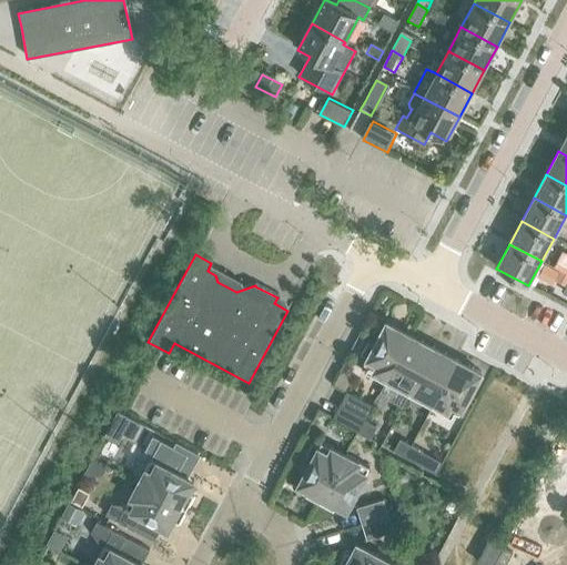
[(554,283),(566,290),(566,286),(566,276),(559,273),(554,283)]
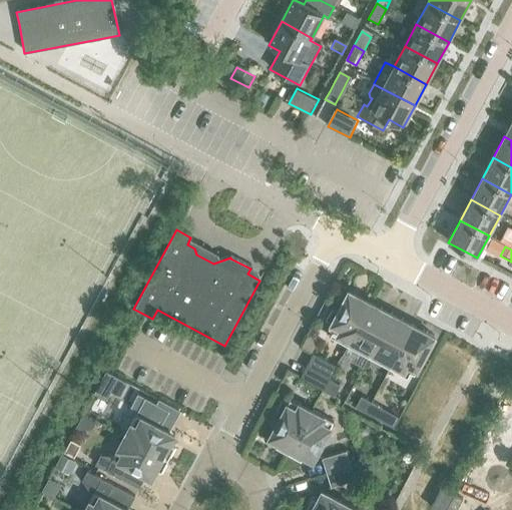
[(349,342),(370,304),(349,293),(337,315),(332,312),(326,323),(331,326),(329,331),(349,342)]
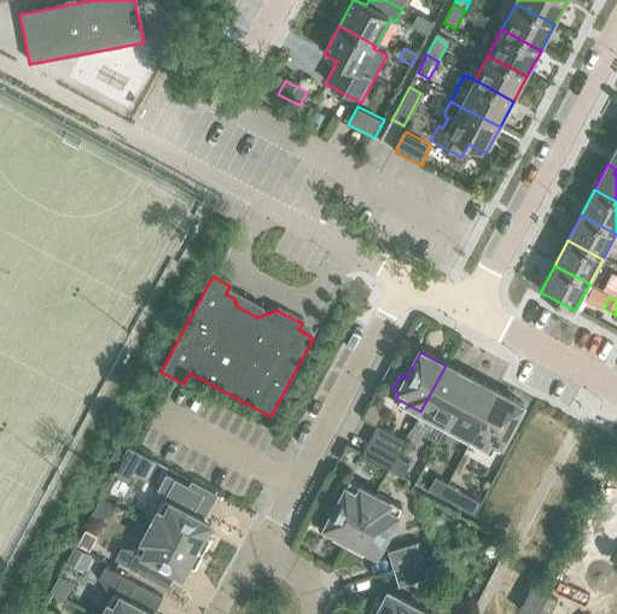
[(420,411),(446,425),(470,379),(446,366),(420,411)]
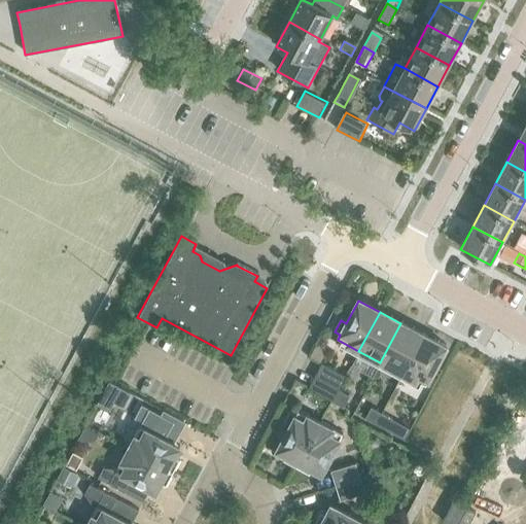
[(400,374),(422,335),(400,323),(380,362),(400,374)]
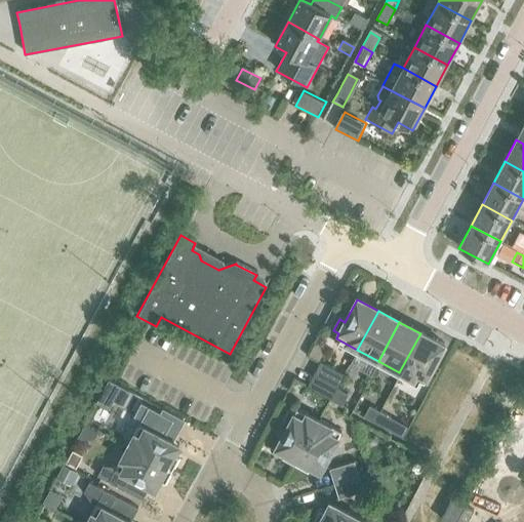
[(428,380),(442,352),(445,347),(420,333),(399,372),(420,384),(424,378),(428,380)]
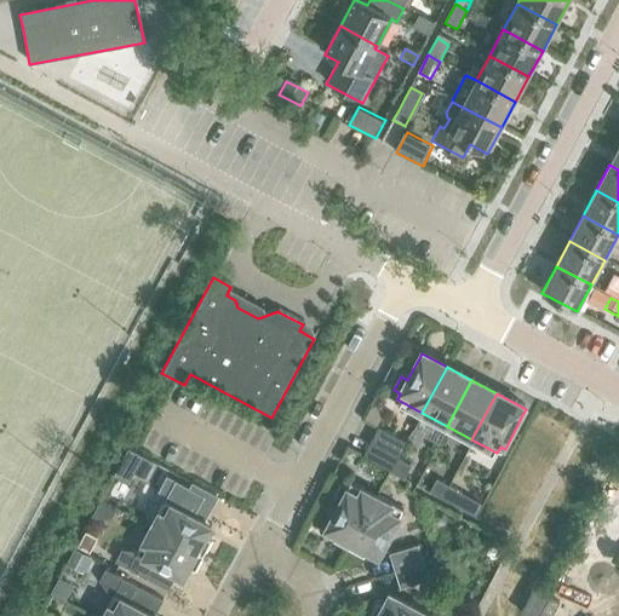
[(371,444),(397,459),(405,444),(378,430),(371,444)]
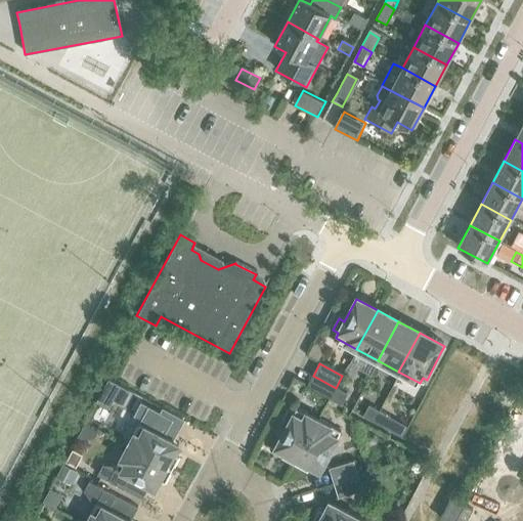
[(336,388),(313,376),(306,388),(330,400),(336,388)]
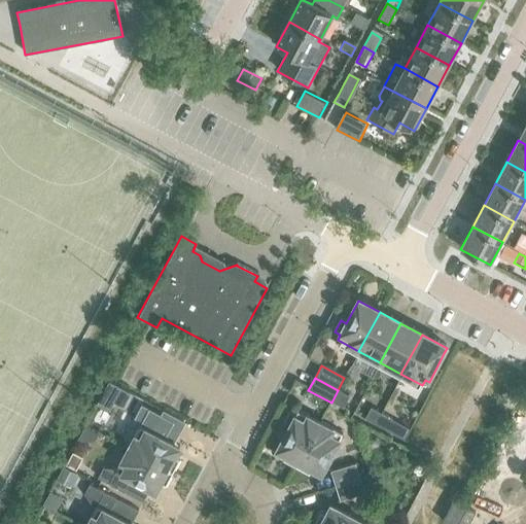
[(98,404),(121,415),(133,394),(109,382),(98,404)]
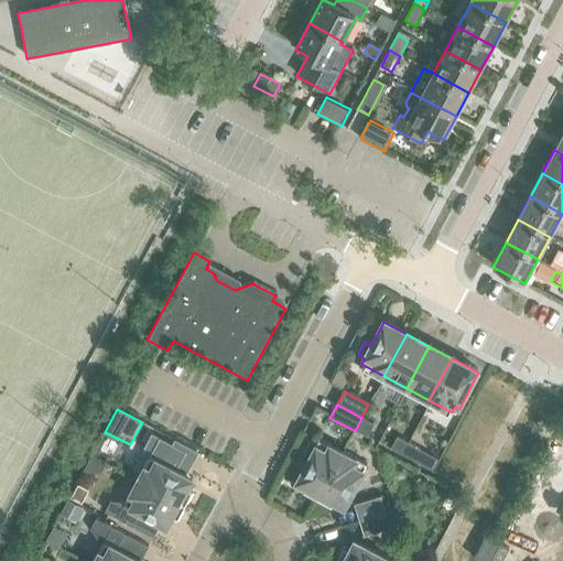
[(361,418),(355,431),(367,438),(375,424),(361,418)]
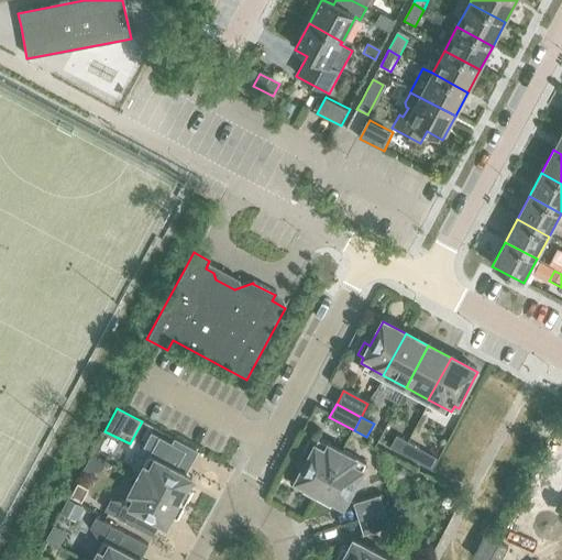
[(151,454),(136,481),(185,506),(193,492),(187,490),(191,480),(186,476),(198,453),(174,441),(172,446),(152,435),(145,446),(151,454)]
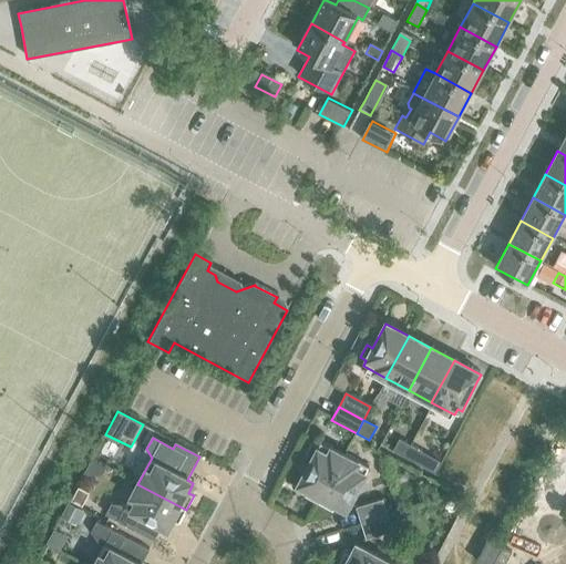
[(402,458),(408,445),(398,440),(391,452),(402,458)]
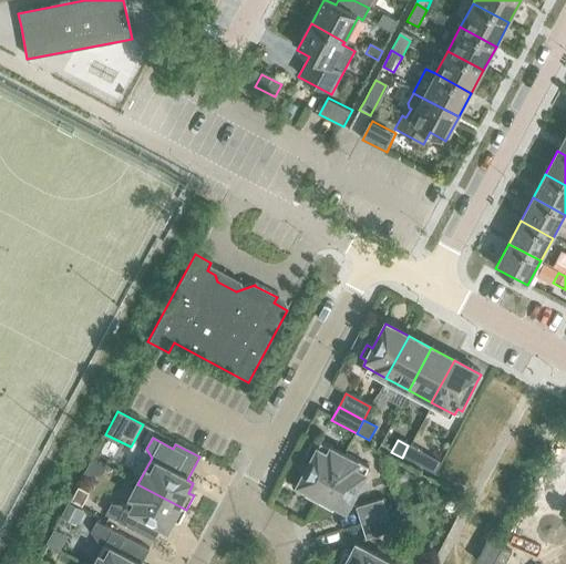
[(319,504),(345,455),(320,443),(317,449),(311,445),(305,458),(311,460),(298,485),(307,491),(305,496),(319,504)]
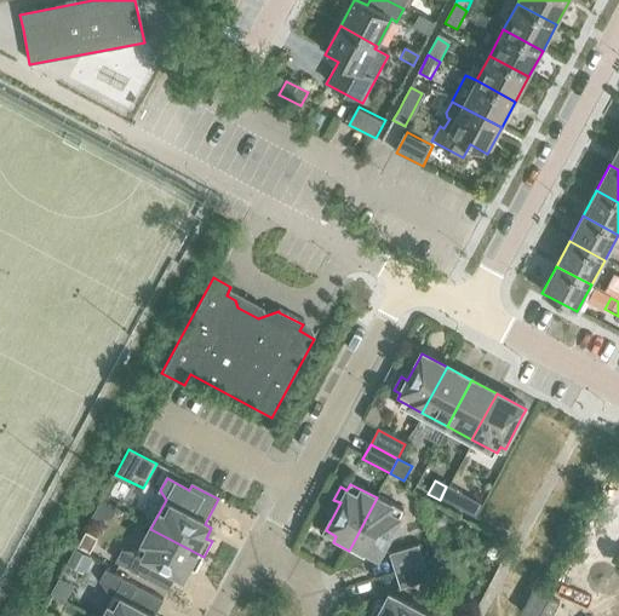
[(446,487),(440,500),(454,507),(460,495),(446,487)]
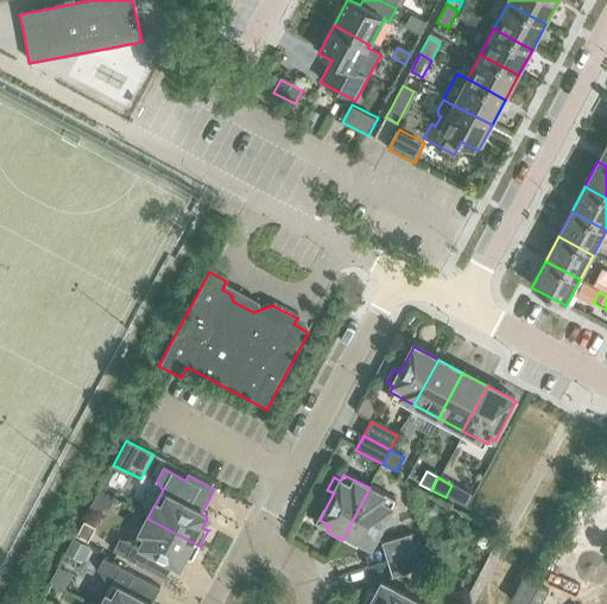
[(356,548),(360,542),(371,547),(374,541),(396,502),(370,488),(342,540),(356,548)]
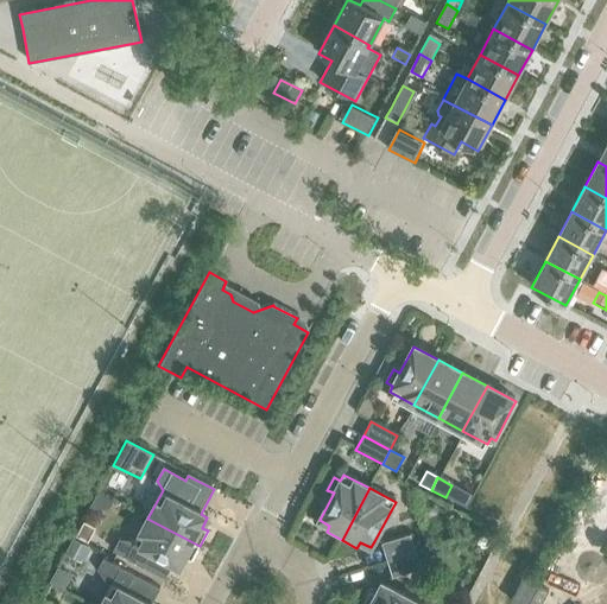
[(165,580),(174,566),(179,568),(185,558),(191,561),(200,546),(147,519),(133,544),(132,544),(118,544),(112,554),(165,580)]
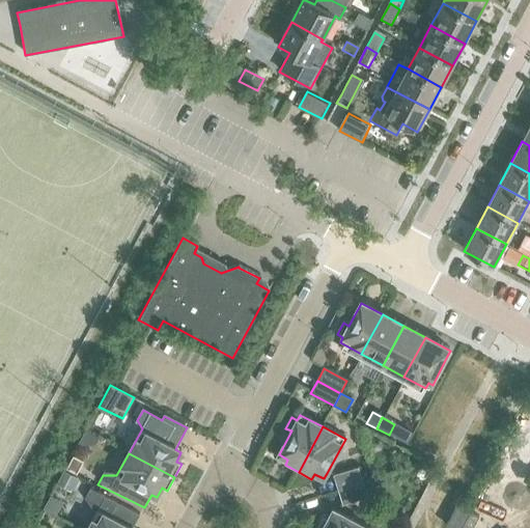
[(72,456),(64,469),(73,474),(80,462),(72,456)]
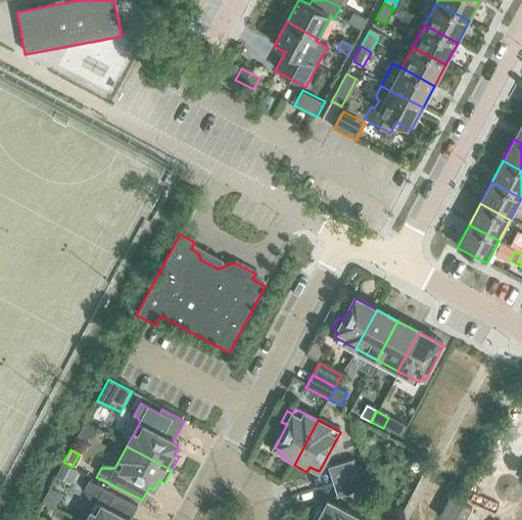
[(328,469),(333,484),(358,476),(352,462),(328,469)]
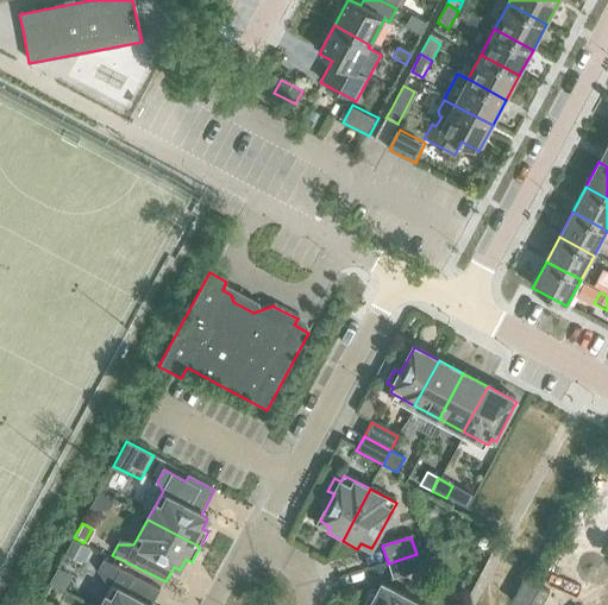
[(88,549),(73,541),(64,556),(81,563),(88,549)]
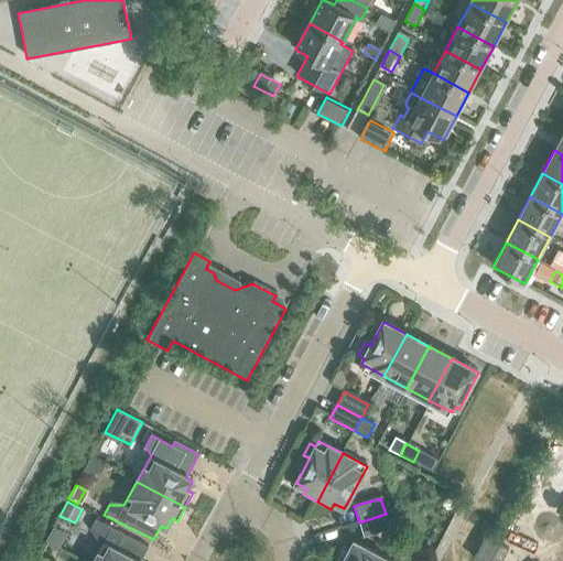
[(390,530),(386,514),(359,522),(364,538),(390,530)]
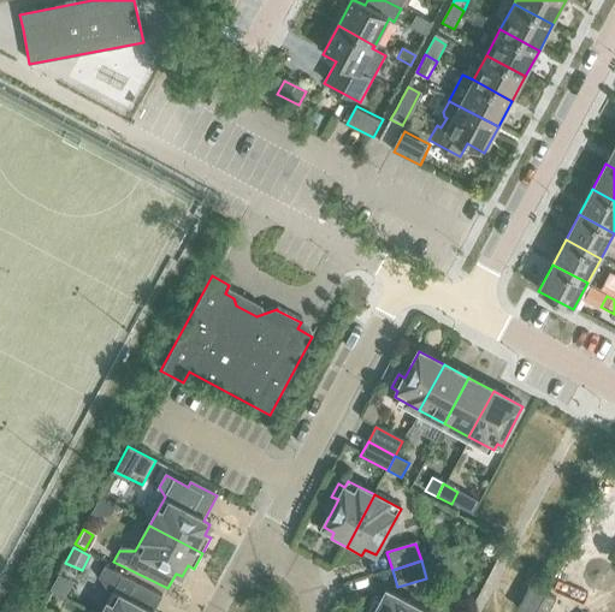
[(112,593),(102,611),(155,611),(163,599),(105,568),(99,580),(107,590),(112,593)]
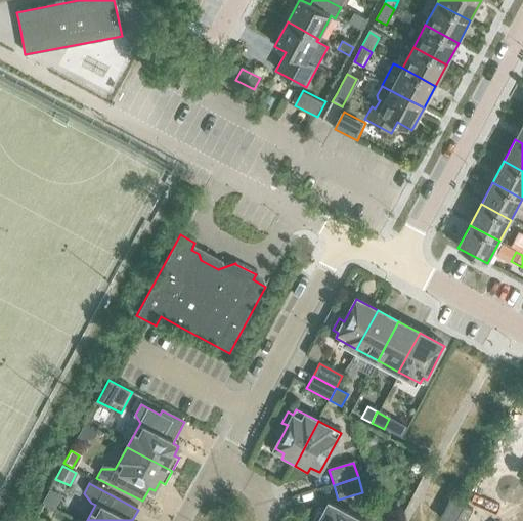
[(60,497),(49,491),(43,503),(55,509),(60,497)]
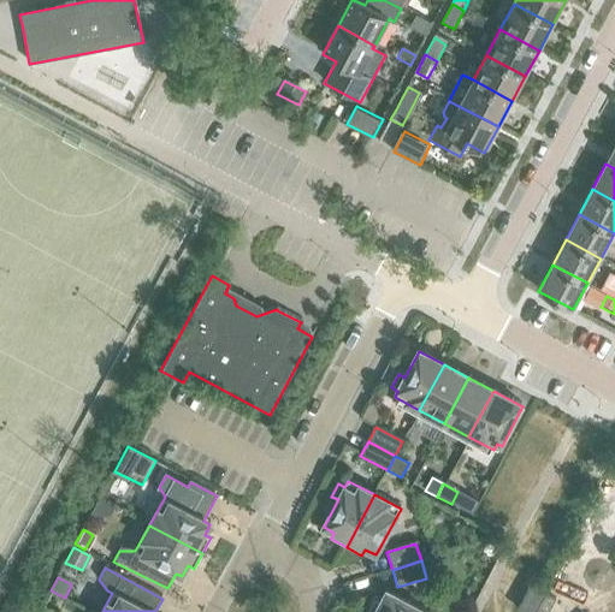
[(518,610),(516,611),(537,611),(545,595),(540,593),(530,587),(518,610)]
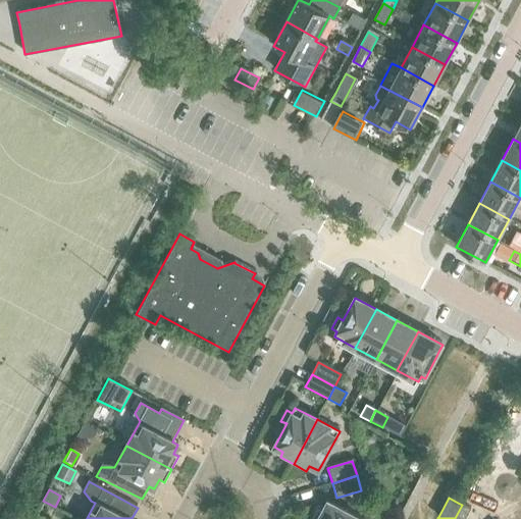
[(317,508),(312,518),(360,518),(333,504),(327,501),(322,510),(317,508)]
